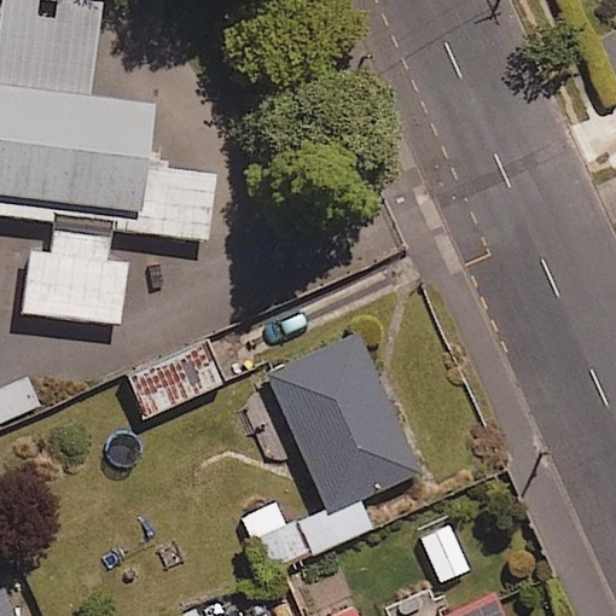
[(158,98),(0,77),(0,213),(53,220),(50,248),(25,244),(17,313),(125,326),(133,256),(111,254),(115,230),(211,242),(221,168),(150,160),(158,98)]
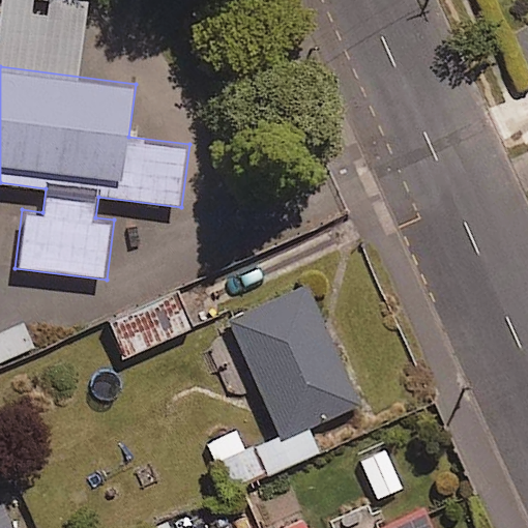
[(306,283),(228,318),(282,438),(360,402),(306,283)]
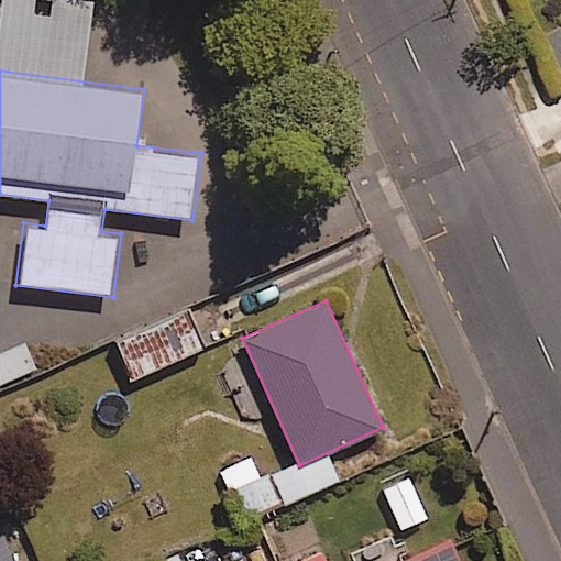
[(185,309),(113,341),(132,383),(202,351),(185,309)]
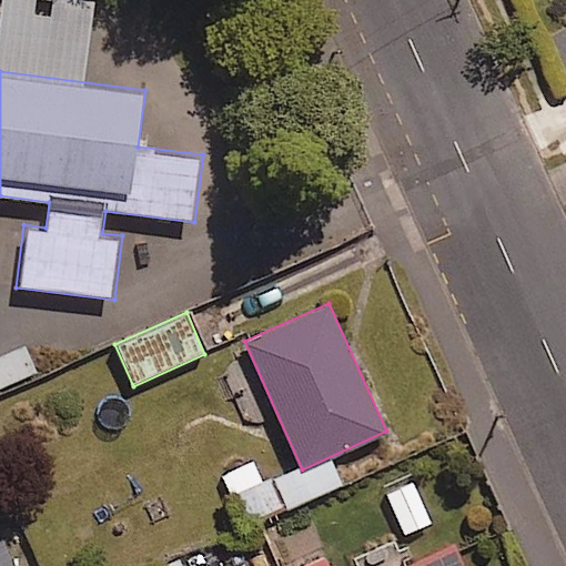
[(0,387),(34,372),(23,347),(0,356),(0,387)]
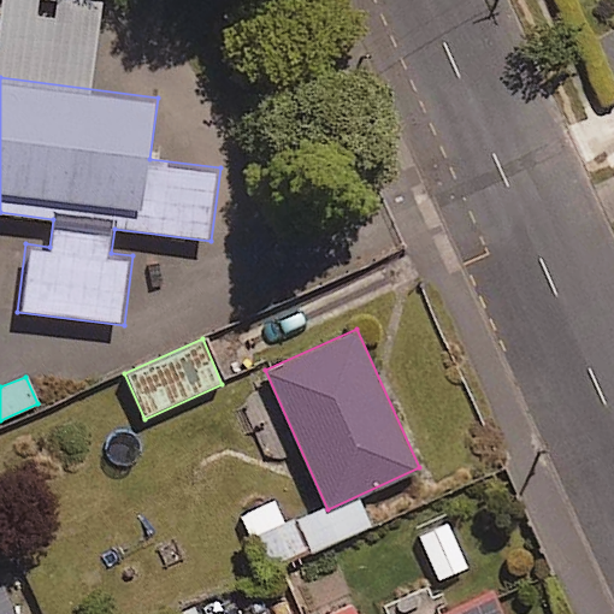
[(284,521),(275,501),(238,517),(263,572),(308,553),(293,518),(284,521)]
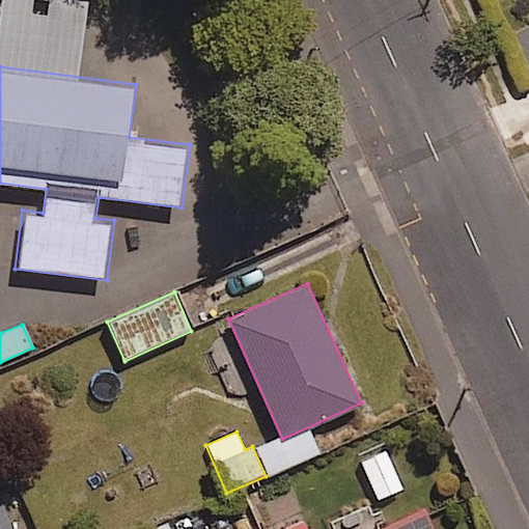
[(400,490),(383,449),(360,460),(378,500),(400,490)]
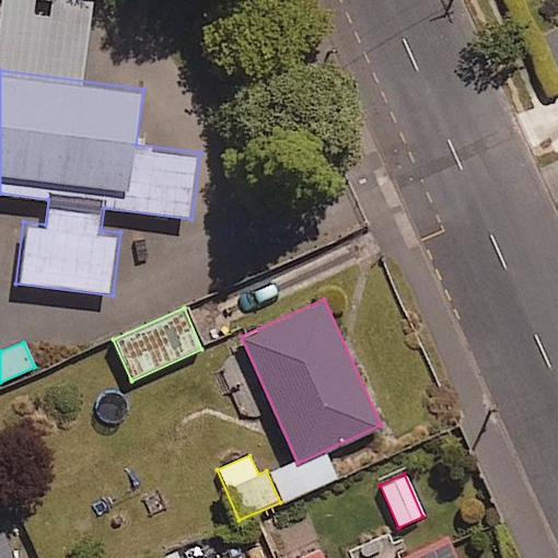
[(455,557),(445,535),(393,557),(455,557)]
